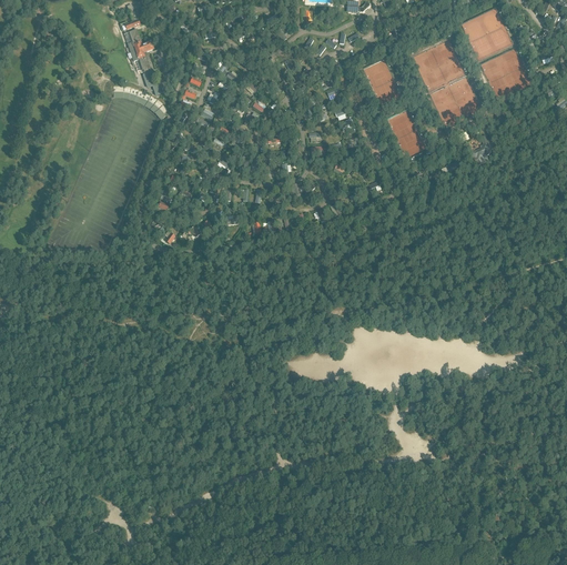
[(370,4),(370,1),(365,0),(364,3),(361,6),(360,6),(358,11),(363,11),(370,4)]
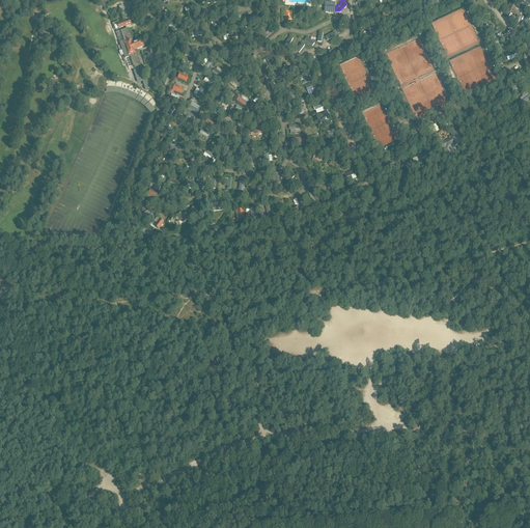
[(520,4),(522,7),(521,8),(524,12),(529,5),(529,0),(517,0),(514,2),(518,5),(520,4)]
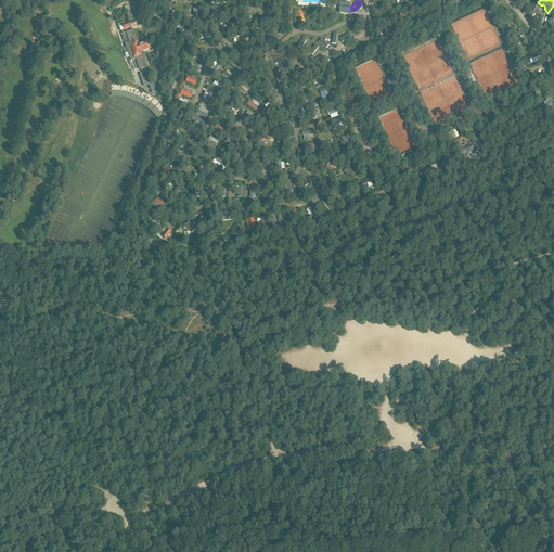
[(128,20),(121,22),(123,27),(130,24),(130,25),(136,23),(133,17),(132,17),(132,15),(140,13),(138,5),(130,9),(128,2),(124,4),(128,18),(128,20)]
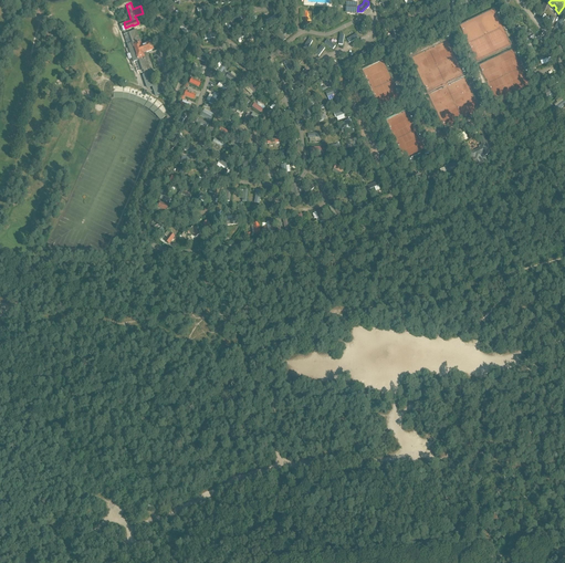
[(131,40),(126,41),(133,59),(137,58),(140,69),(142,68),(143,70),(143,71),(149,69),(153,68),(147,52),(146,52),(145,49),(152,47),(149,40),(140,43),(135,28),(127,30),(131,40)]
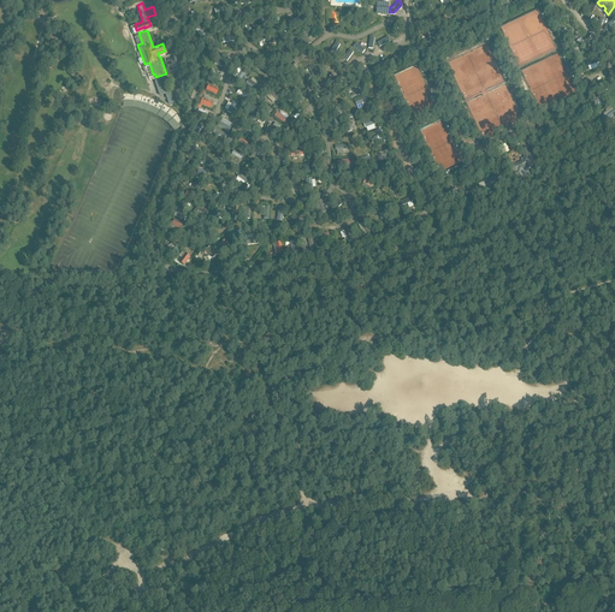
[(379,45),(389,39),(386,34),(377,40),(379,45)]
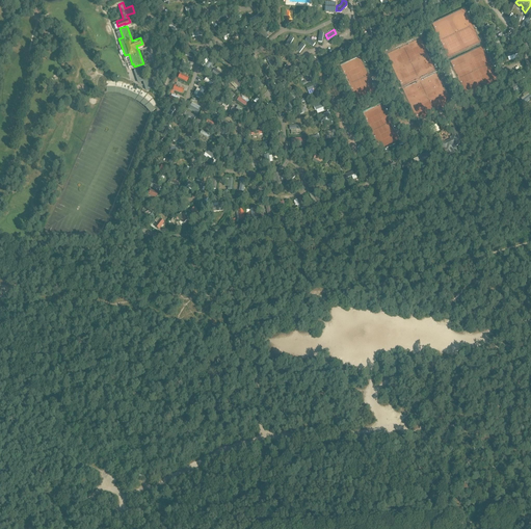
[(288,45),(293,36),(289,33),(284,43),(288,45)]
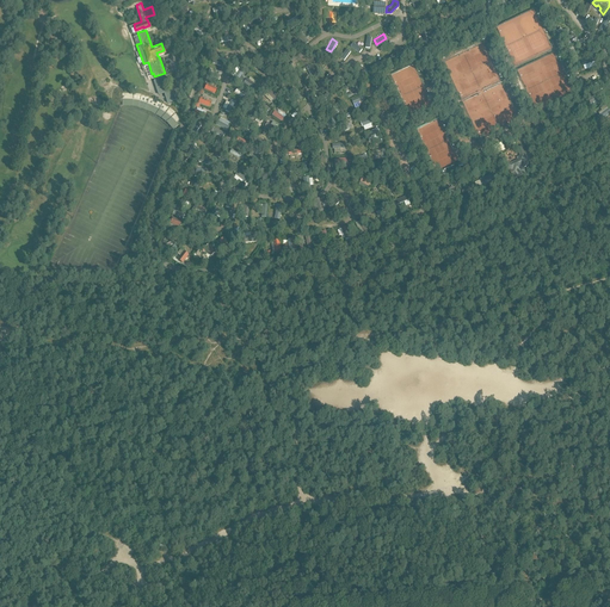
[(358,50),(362,47),(352,39),(349,44),(358,50)]
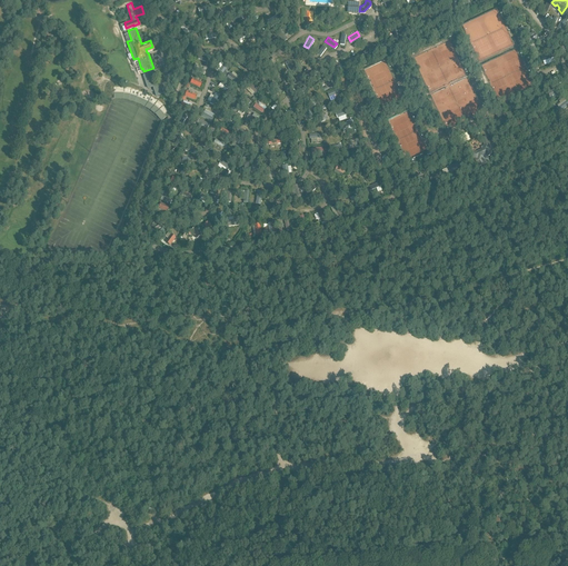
[(238,47),(233,42),(228,49),(232,52),(238,47)]
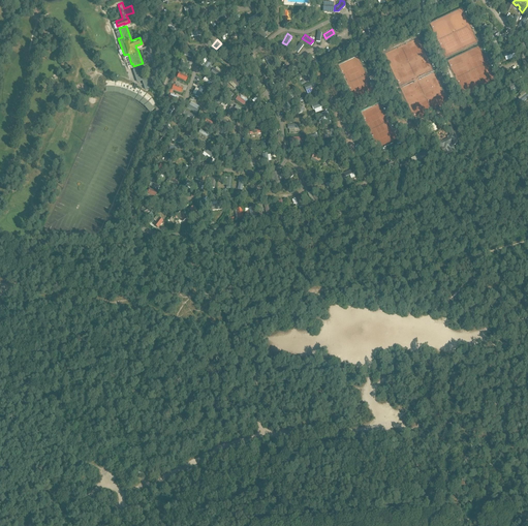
[(297,51),(303,42),(300,40),(293,48),(297,51)]
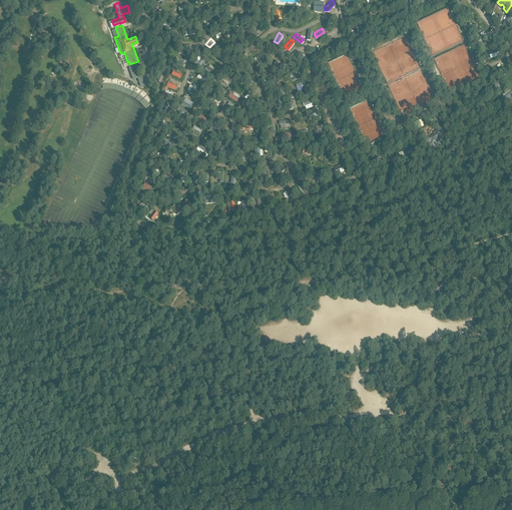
[(228,50),(239,48),(237,41),(226,44),(228,50)]
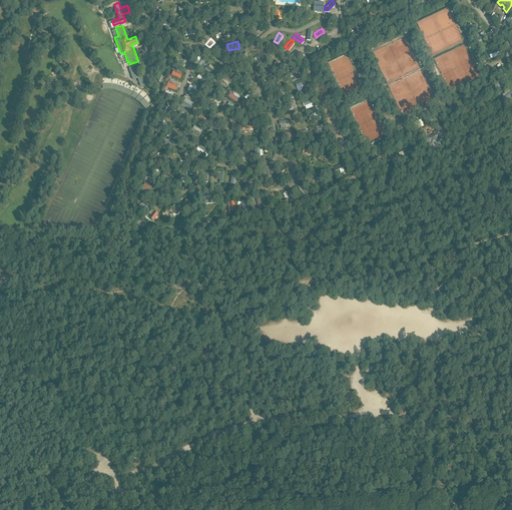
[(334,46),(331,42),(322,49),(325,52),(334,46)]
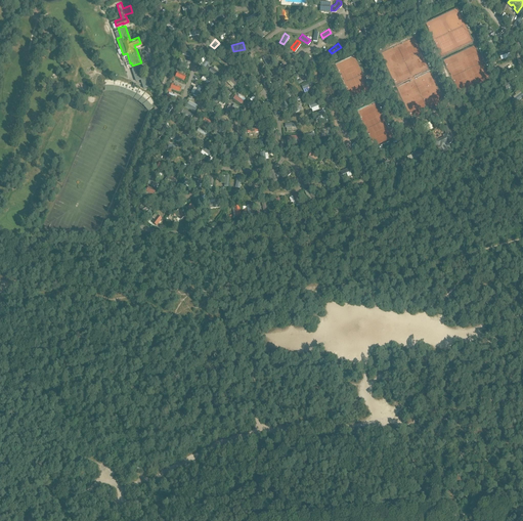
[(319,59),(327,53),(324,50),(316,55),(319,59)]
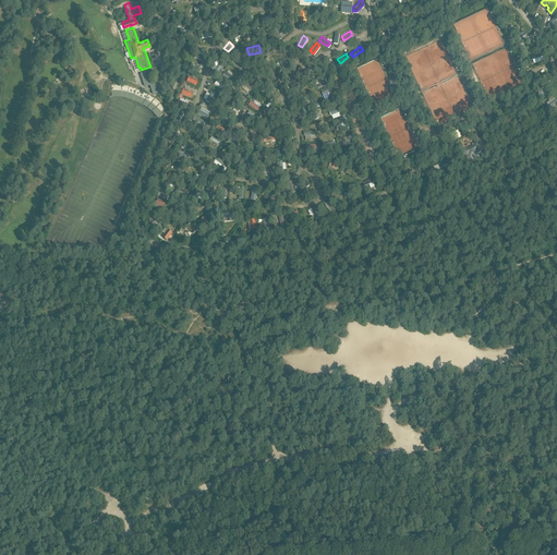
[(285,71),(290,68),(283,57),(279,60),(285,71)]
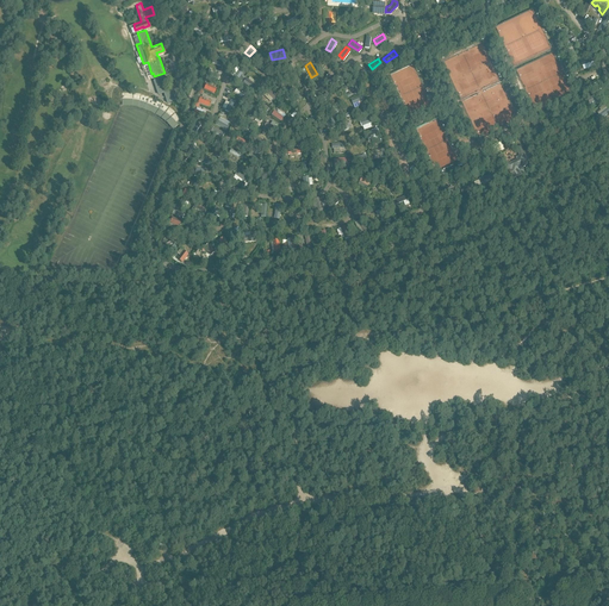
[(219,70),(207,66),(205,73),(217,77),(219,70)]
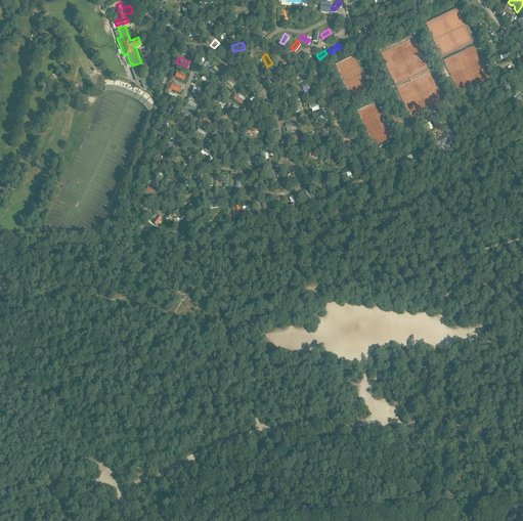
[(199,66),(202,69),(208,61),(204,58),(199,66)]
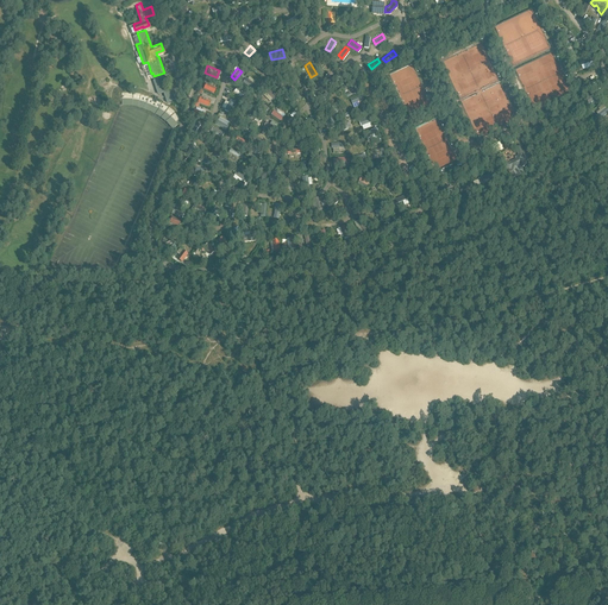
[(330,83),(342,76),(338,71),(326,79),(330,83)]
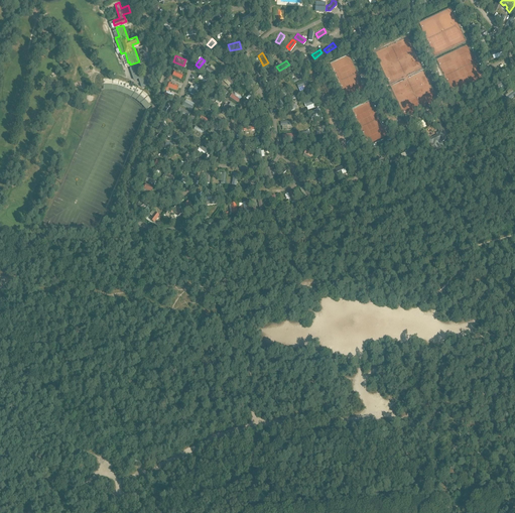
[(129,66),(133,78),(138,76),(141,85),(147,83),(144,74),(140,76),(136,63),(129,66)]
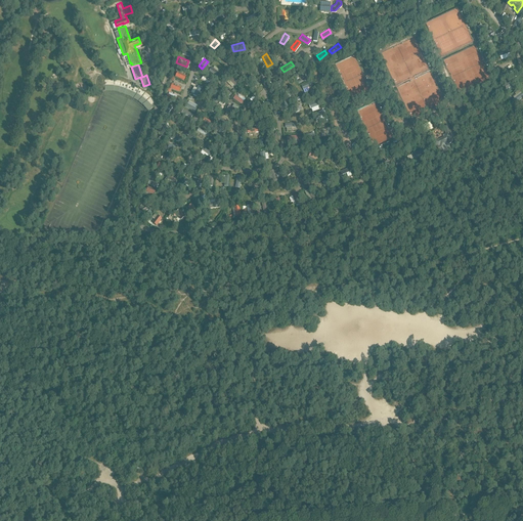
[(217,76),(220,73),(211,64),(208,69),(217,76)]
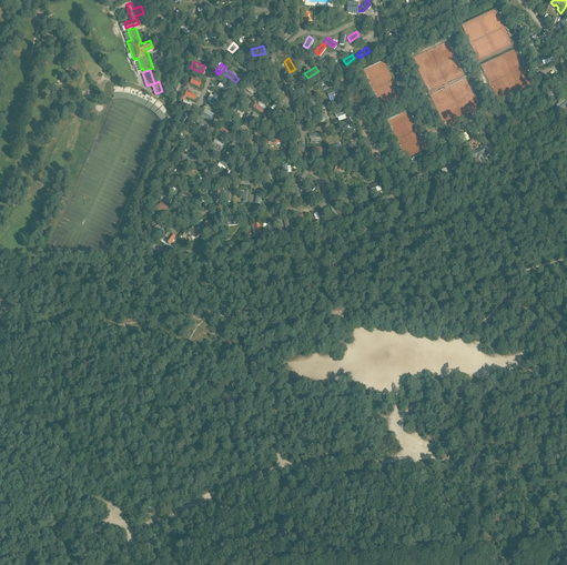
[(189,81),(199,84),(201,80),(191,76),(189,81)]
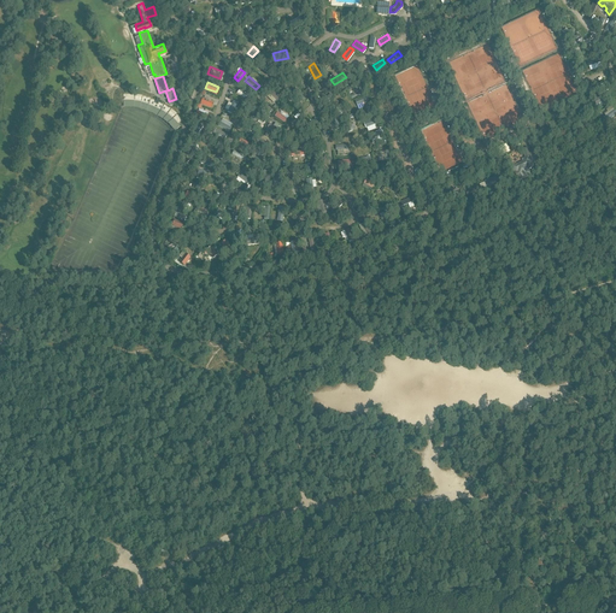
[(299,99),(303,95),(294,87),(291,90),(299,99)]
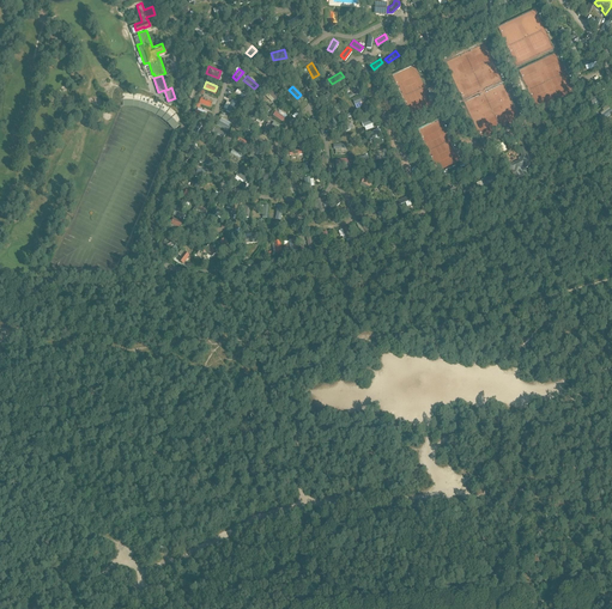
[(319,103),(331,96),(328,91),(316,98),(319,103)]
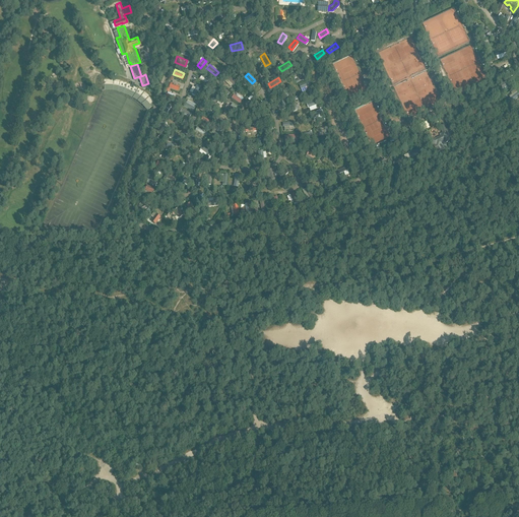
[(168,85),(177,89),(179,84),(170,80),(168,85)]
